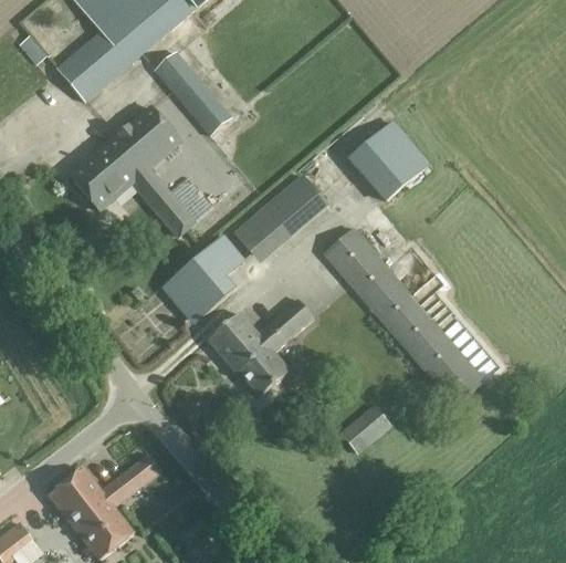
[(56,69),(84,103),(197,9),(199,11),(211,0),(83,0),(77,6),(98,30),(56,69)]
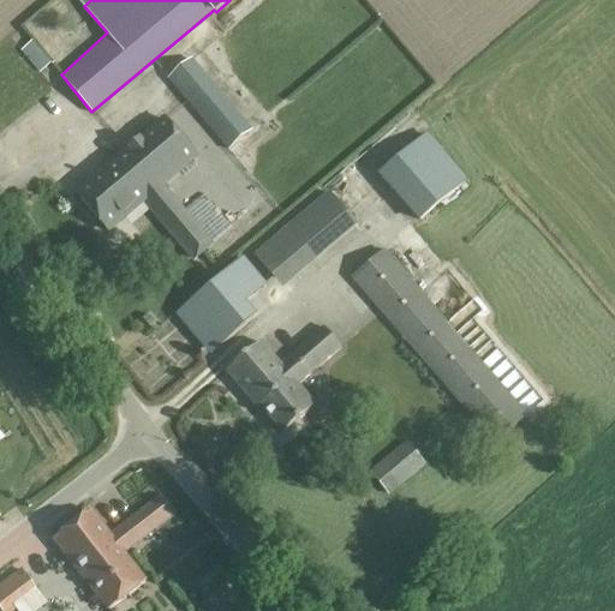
[(23,53),(42,66),(49,58),(30,43),(23,53)]
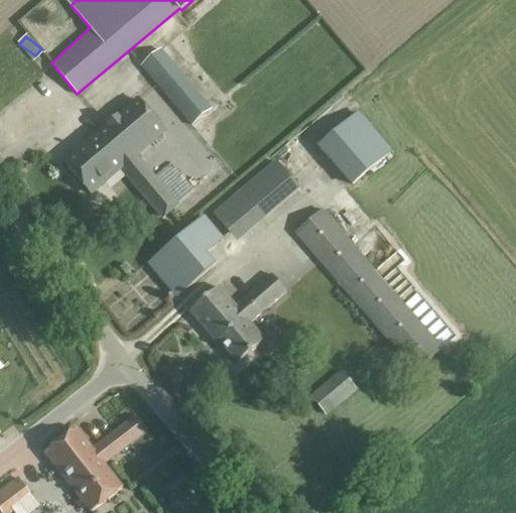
[(142,66),(191,124),(212,107),(160,48),(142,66)]
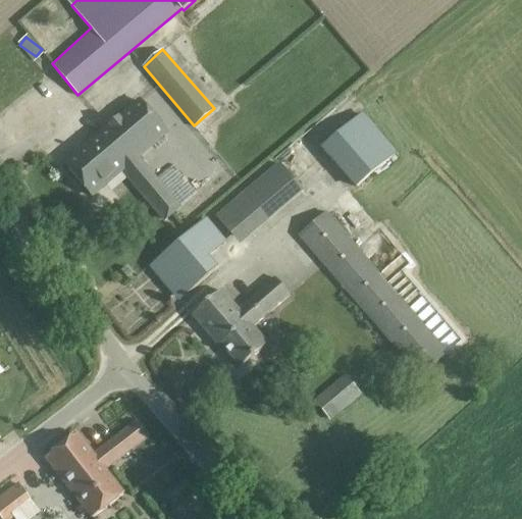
[(64,162),(92,195),(121,169),(163,219),(180,205),(139,156),(166,133),(137,99),(109,122),(110,123),(64,162)]
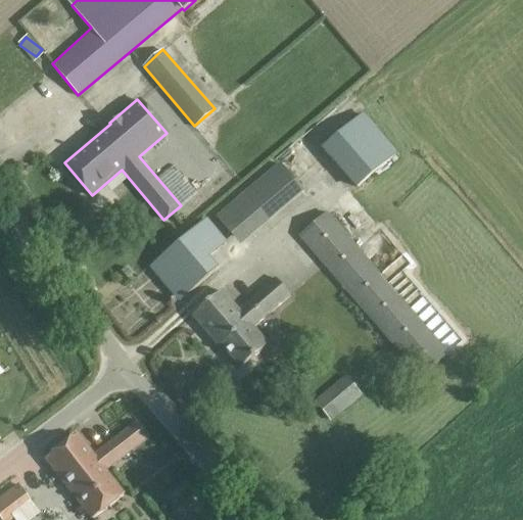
[(321,147),(355,187),(398,151),(363,111),(321,147)]
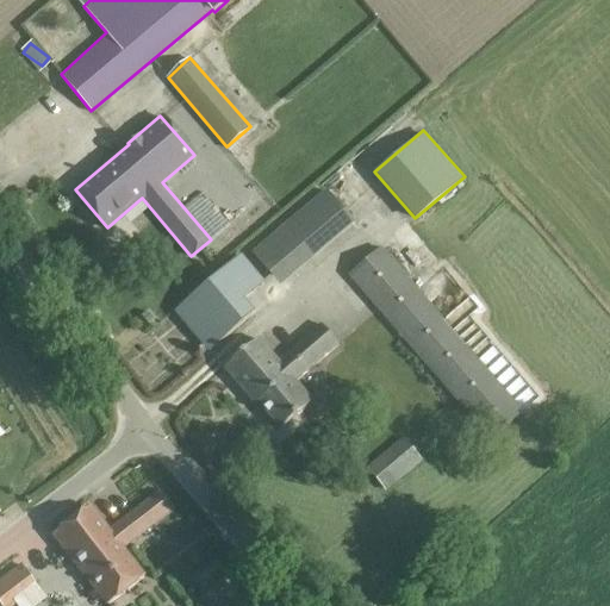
[(323,186),(250,248),(277,280),(352,217),(323,186)]
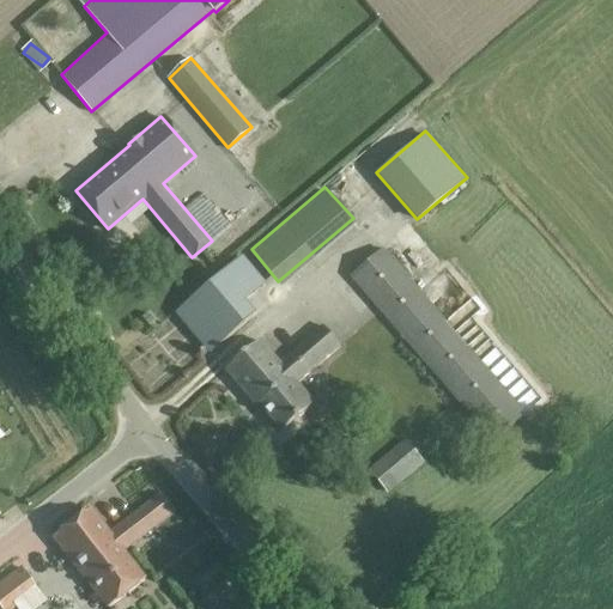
[(382,247),(350,275),(492,442),(513,424),(526,412),(471,347),(468,345),(445,318),(382,247)]
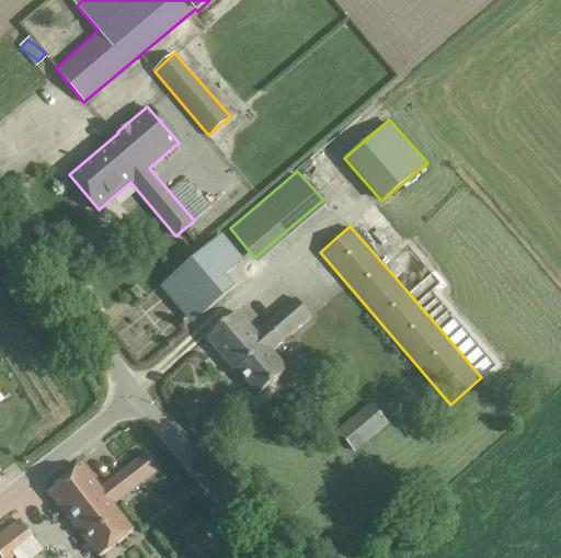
[(220,232),(160,285),(193,322),(252,270),(220,232)]
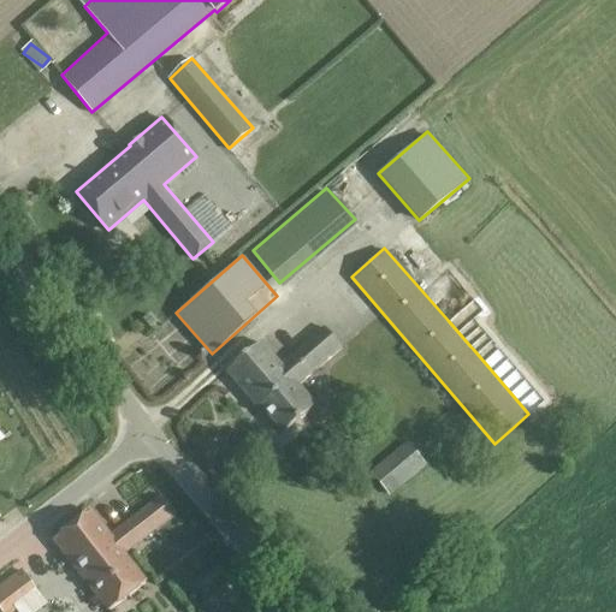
[(282,433),(315,403),(298,384),(341,346),(324,326),(280,363),(261,340),(226,370),(260,411),(262,409),(282,433)]
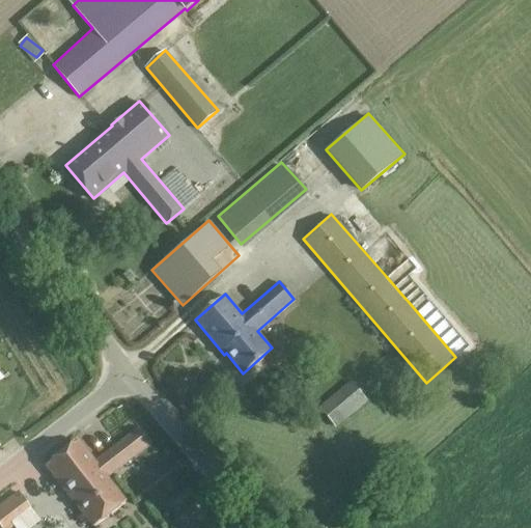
[(351,380),(318,406),(336,427),(367,400),(351,380)]
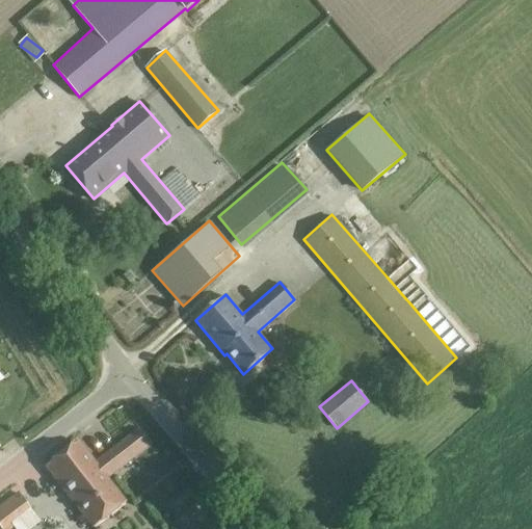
[(79,443),(47,467),(73,500),(91,524),(124,499),(106,478),(151,444),(139,429),(95,463),(79,443)]
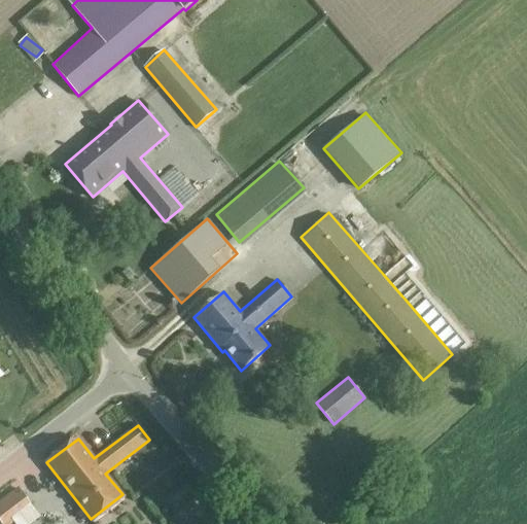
[(18,487),(0,499),(0,521),(1,523),(4,523),(22,512),(26,517),(35,509),(18,487)]
